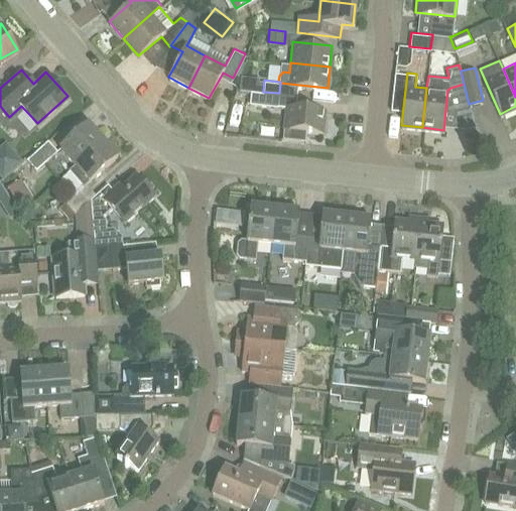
[(249,102),(277,105),(279,93),(263,92),(250,90),(249,102)]
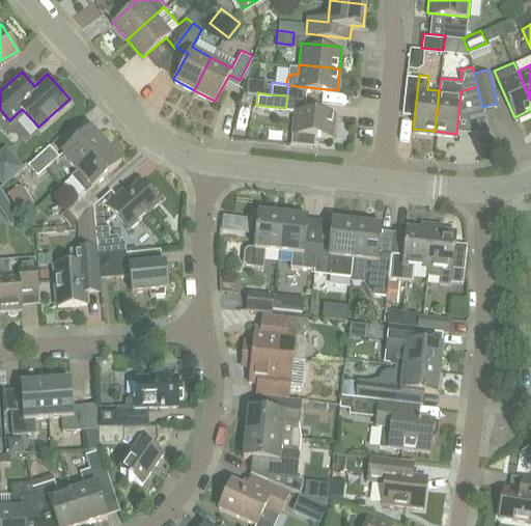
[(243,106),(231,102),(223,126),(234,130),(240,112),(251,116),(256,100),(247,95),(243,106)]
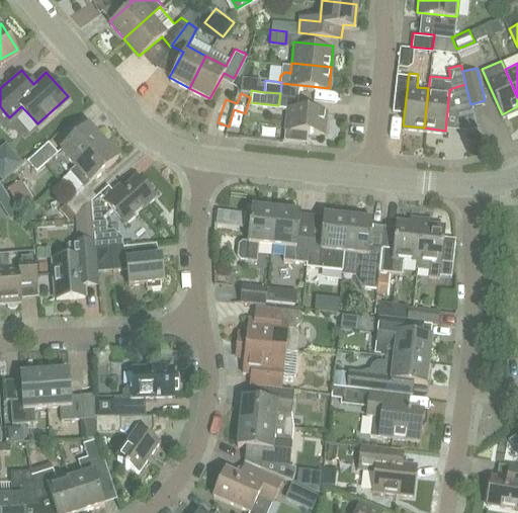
[(301,140),(303,130),(324,132),(327,108),(287,104),(283,138),(301,140)]
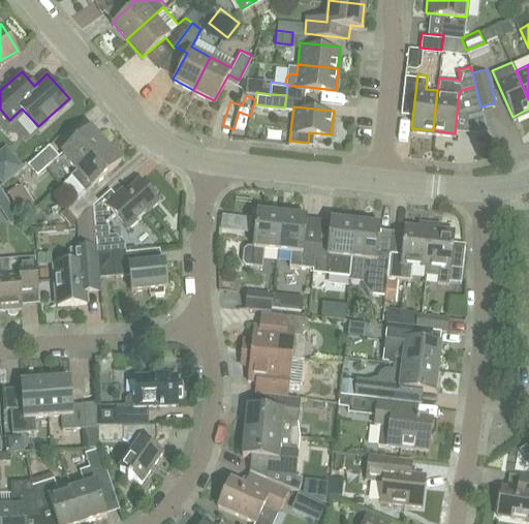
[(76,166),(105,141),(90,124),(61,150),(76,166)]
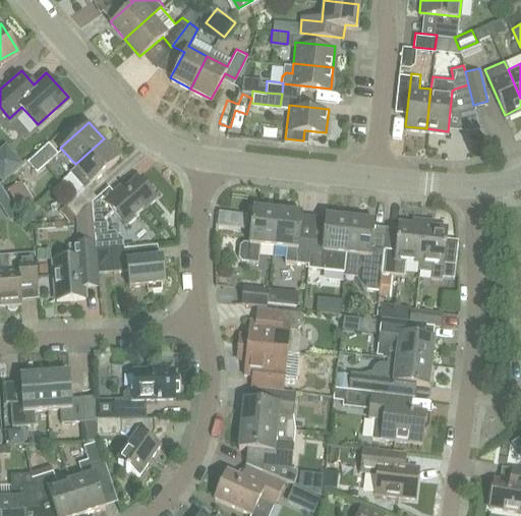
[(104,138),(75,164),(69,169),(83,186),(87,183),(118,156),(104,138)]
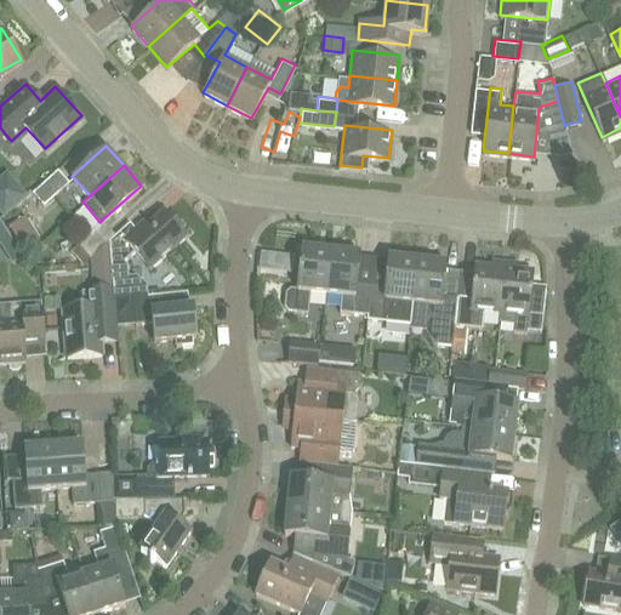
[(44,203),(69,180),(57,166),(32,189),(44,203)]
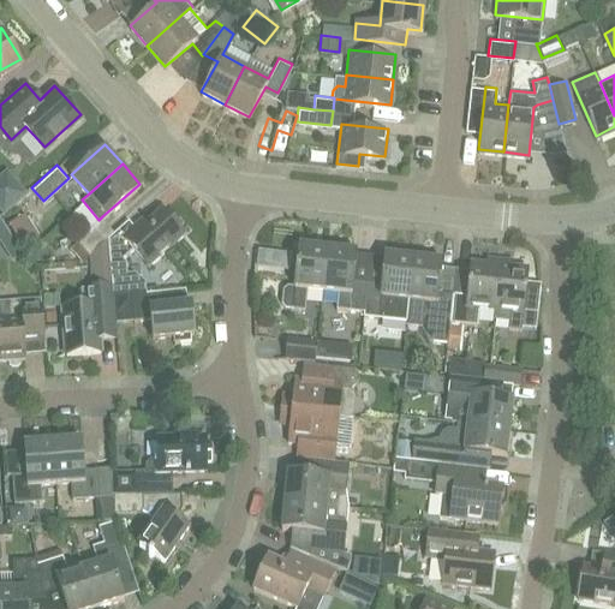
[(25,190),(19,185),(0,183),(0,204),(4,209),(25,190)]
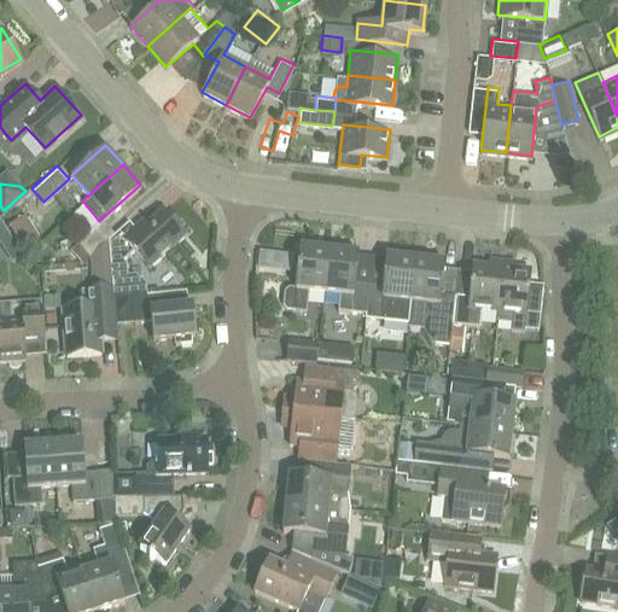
[(22,243),(42,232),(30,207),(9,216),(22,243)]
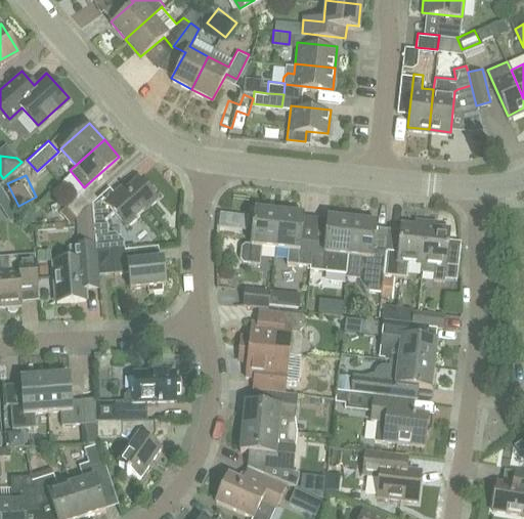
[(104,217),(114,209),(127,224),(156,199),(137,177),(118,195),(110,184),(97,196),(92,200),(95,241),(96,250),(111,249),(107,220),(104,217)]
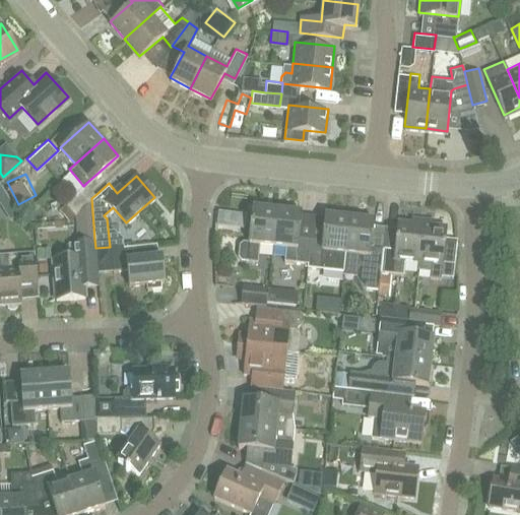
[(0,200),(0,201),(8,196),(0,182),(0,200)]
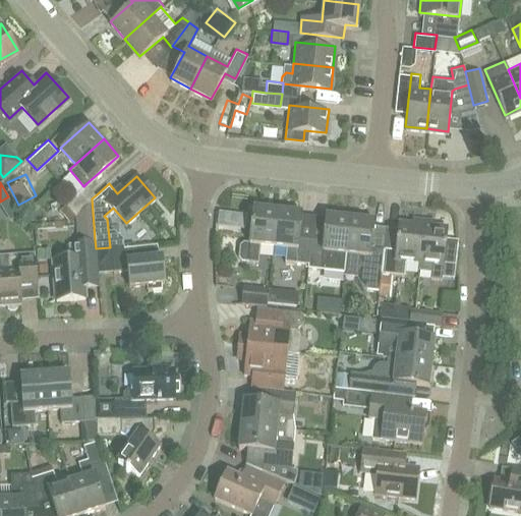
[(73,215),(75,213),(92,198),(97,194),(87,183),(83,186),(64,204),(73,215)]
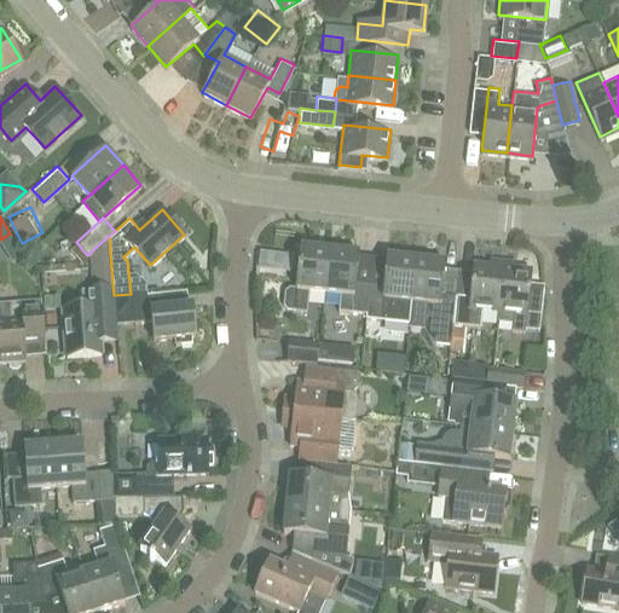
[(329,247),(300,243),(296,285),(289,284),(285,288),(283,302),(287,307),(307,308),(310,287),(324,289),(329,247)]
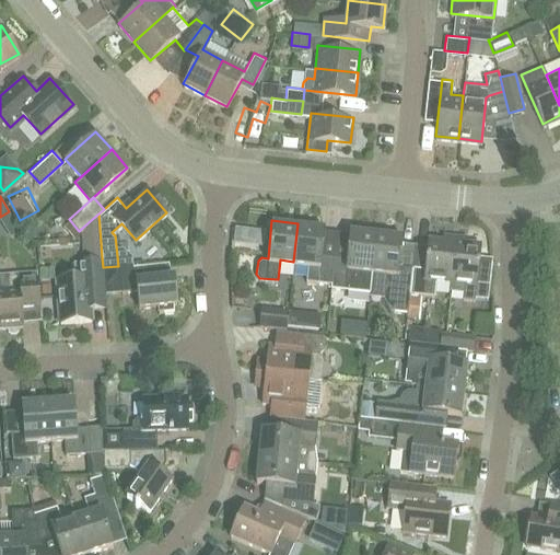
[(306,278),(330,281),(334,254),(321,253),(324,226),(298,223),(293,262),(307,263),(306,278)]
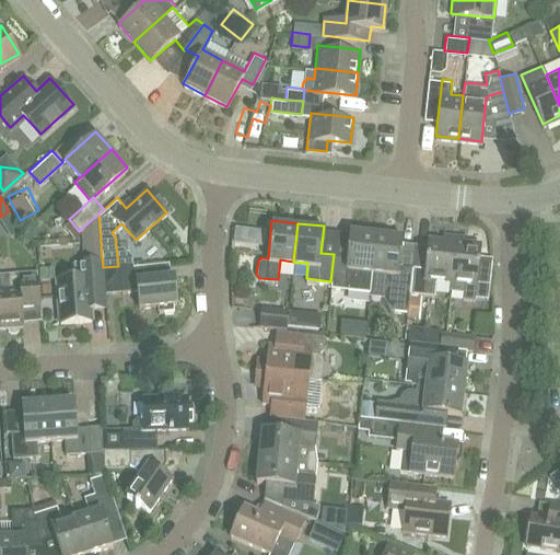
[(372,269),(376,231),(350,229),(347,256),(334,254),(330,281),(330,284),(370,288),(372,269)]
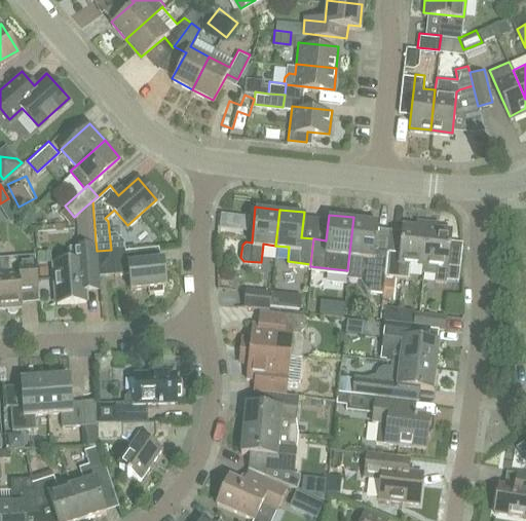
[(377,220),(353,217),(349,253),(363,254),(360,277),(367,288),(383,290),(385,273),(387,249),(387,247),(375,246),(377,220)]
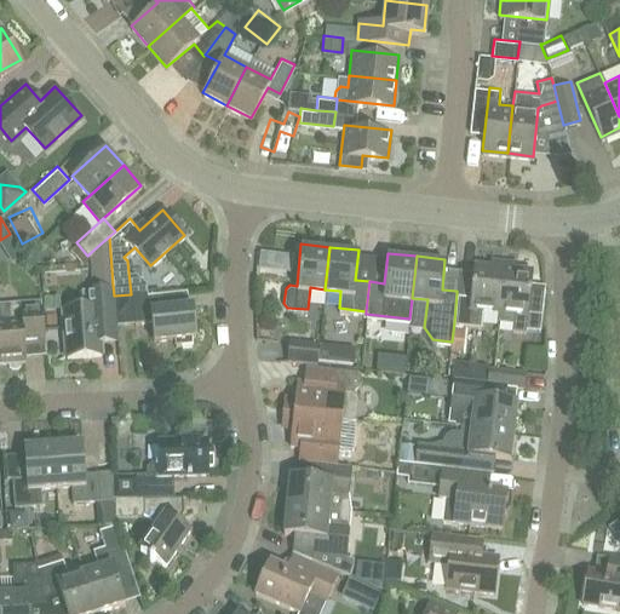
[(483,308),(498,309),(504,258),(492,257),(491,264),(474,262),(471,294),(457,293),(454,322),(481,325),(483,308)]
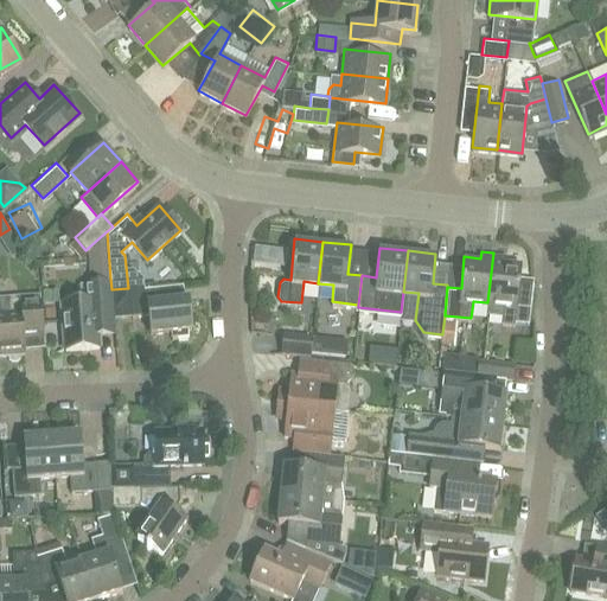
[(502,321),(515,323),(517,300),(531,302),(534,279),(519,277),(521,262),(504,261),(505,254),(493,253),(487,302),(489,302),(489,311),(502,313),(502,321)]
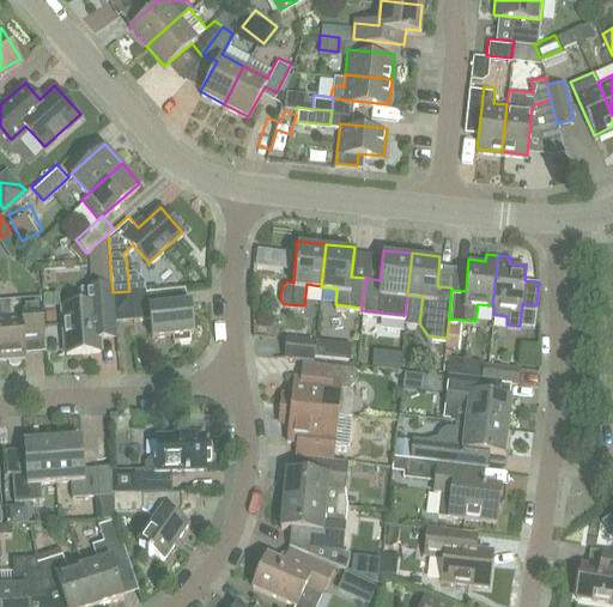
[(116,334),(114,311),(113,292),(111,281),(80,284),(82,301),(62,302),(66,350),(99,347),(98,335),(116,334)]
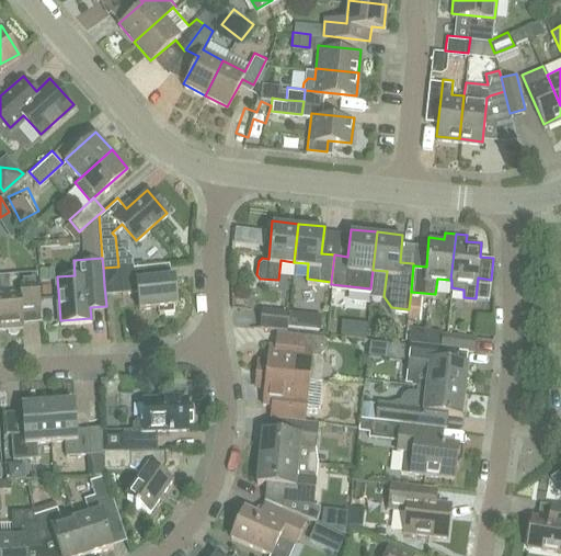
[(169,261),(146,263),(119,267),(122,290),(137,288),(139,306),(158,304),(159,310),(173,309),(173,303),(178,302),(174,273),(171,274),(169,261)]
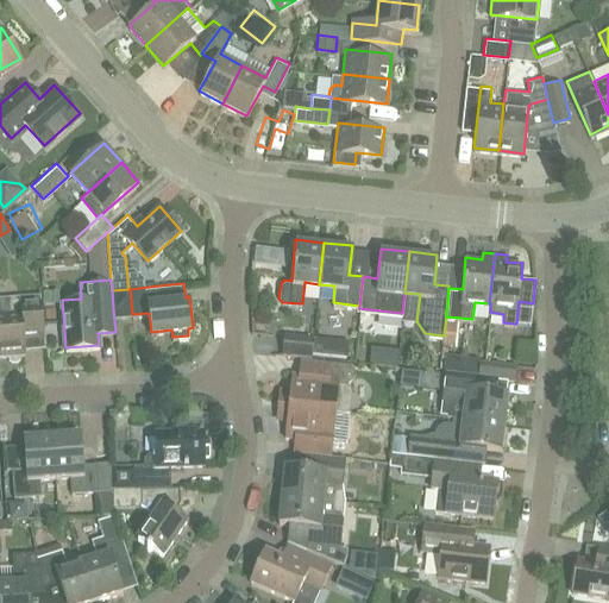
[(0,294),(0,352),(7,352),(7,356),(11,358),(17,358),(20,355),(20,351),(25,351),(24,335),(43,334),(41,299),(33,299),(33,291),(7,294),(0,294)]
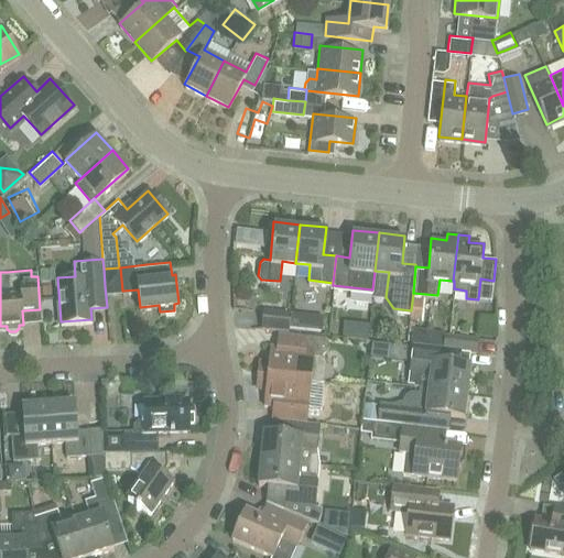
[(261,326),(289,328),(289,325),(291,309),(291,308),(263,306),(261,326)]
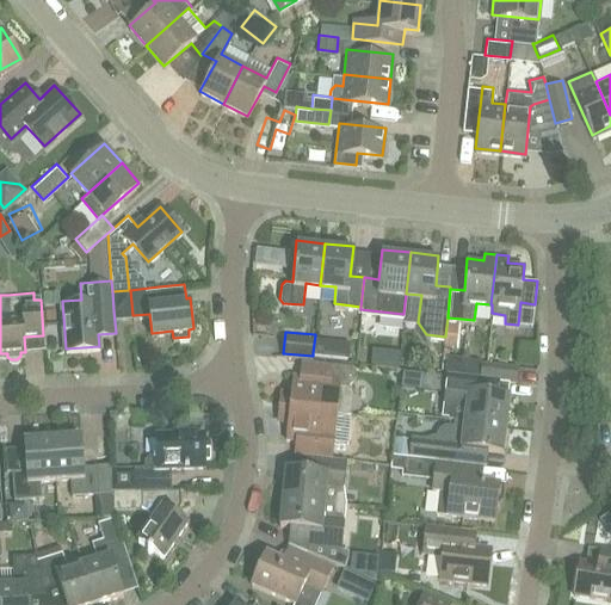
[(315,335),(313,352),(325,353),(327,337),(315,335)]
